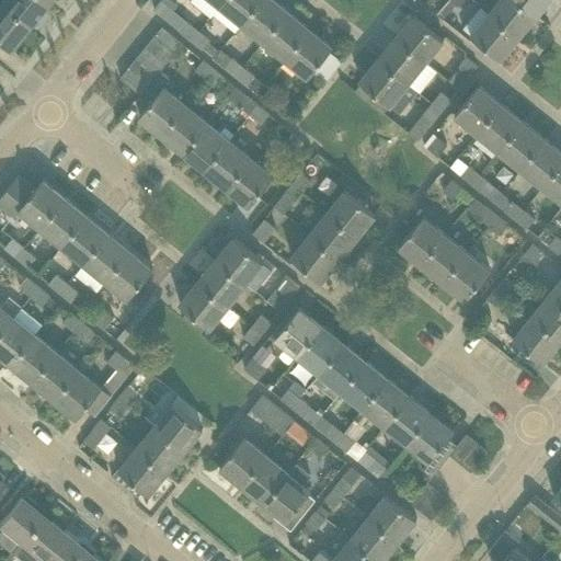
[(1,0),(0,2),(0,3),(27,25),(45,3),(42,0),(1,0)]
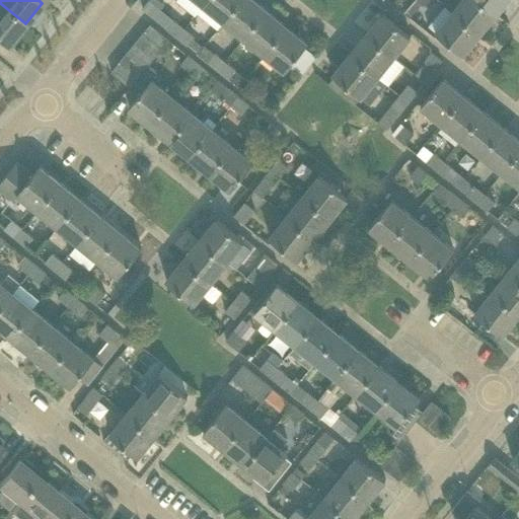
[(207,0),(203,5),(223,22),(240,0),(207,0)]
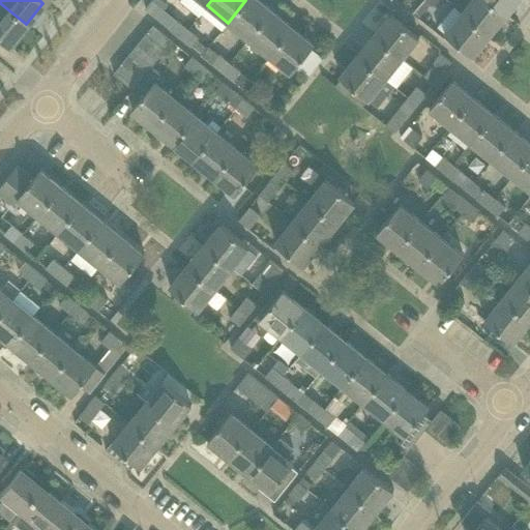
[(245,0),(228,23),(248,39),(272,9),(260,0),(245,0)]
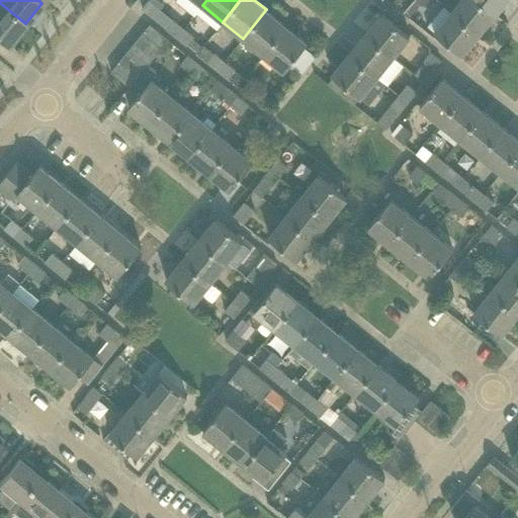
[(478,0),(459,0),(451,11),(479,34),(495,13),(478,0)]
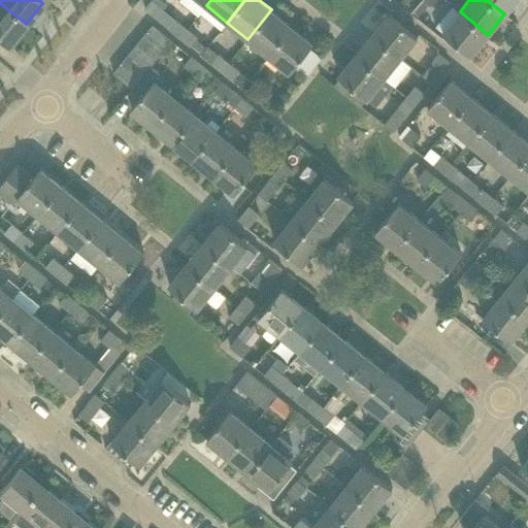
[(487,0),(504,13),(516,0),(487,0)]
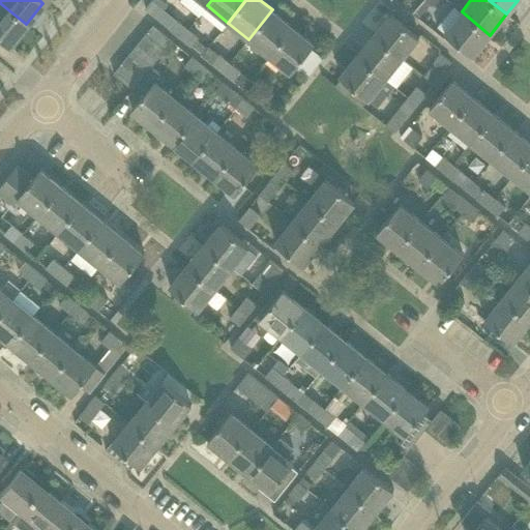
[(26,24),(0,3),(0,40),(7,47),(26,24)]
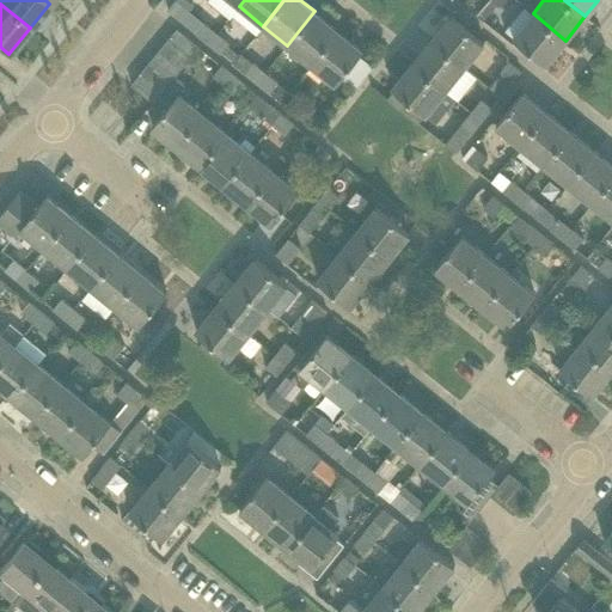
[(287,46),(311,65),(338,31),(314,11),(287,46)]
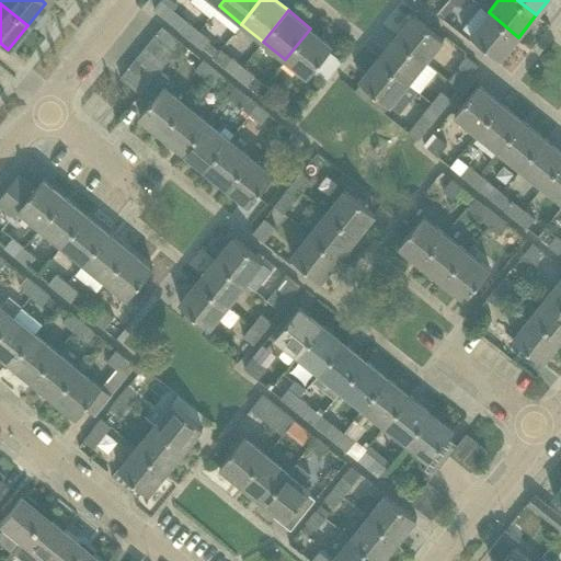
[(518,37),(489,12),(470,34),(501,59),(518,37)]
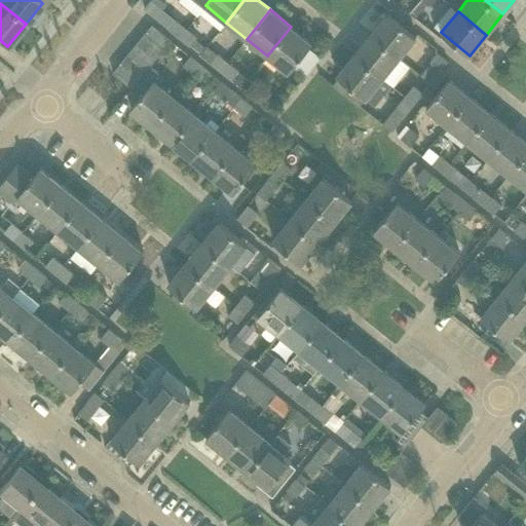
[(387,13),(370,34),(399,58),(416,37),(387,13)]
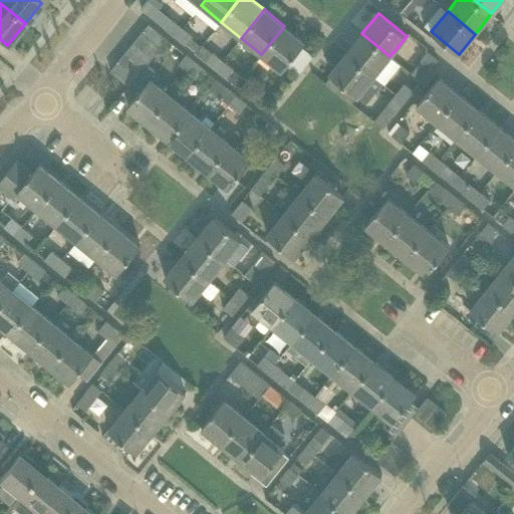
[(165,28),(175,36),(182,28),(172,20),(165,28)]
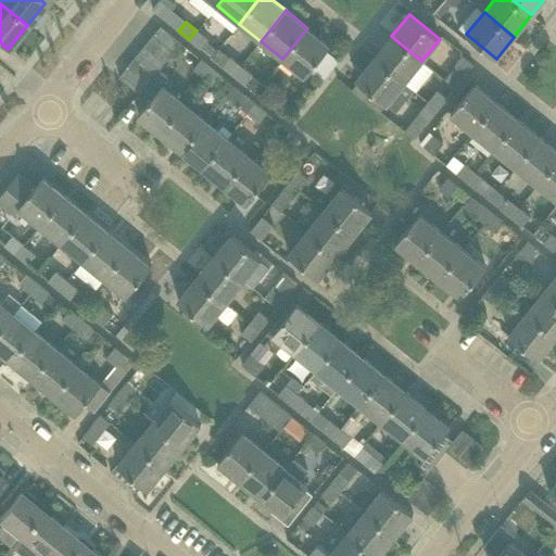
[(152,36),(173,53),(181,43),(161,26),(152,36)]
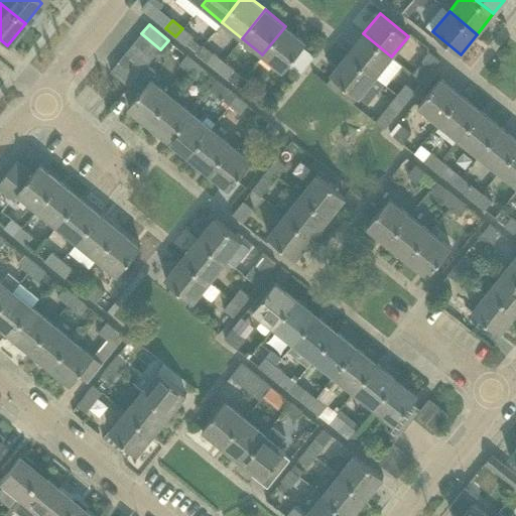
[(285,26),(262,54),(282,72),(306,42),(285,26)]
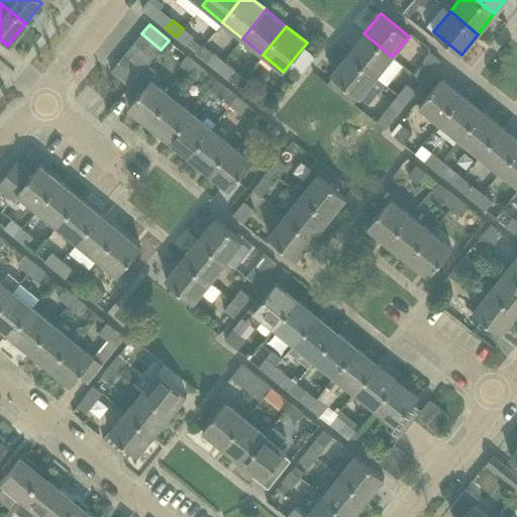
[(183,28),(176,36),(186,44),(193,36),(183,28)]
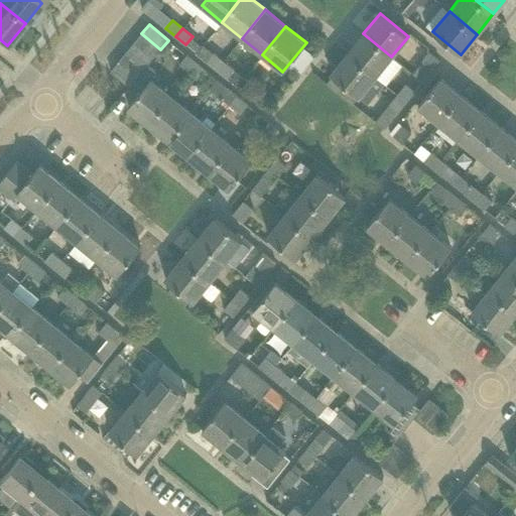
[(133,43),(152,58),(160,49),(141,33),(133,43)]
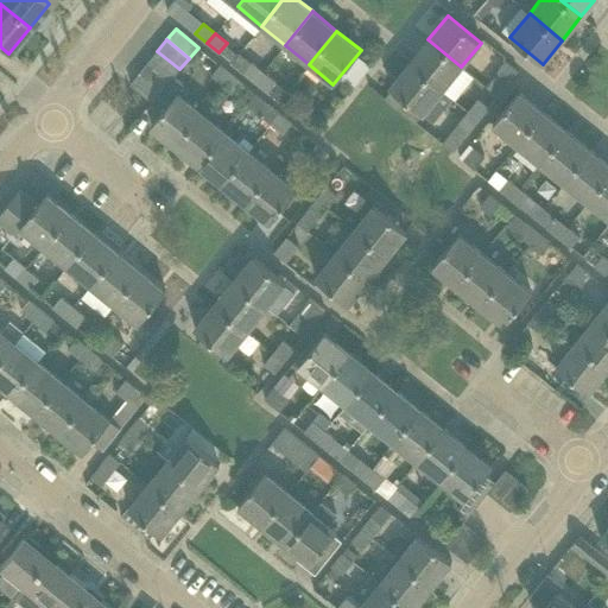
[(428,39),(409,63),(442,90),(461,67),(428,39)]
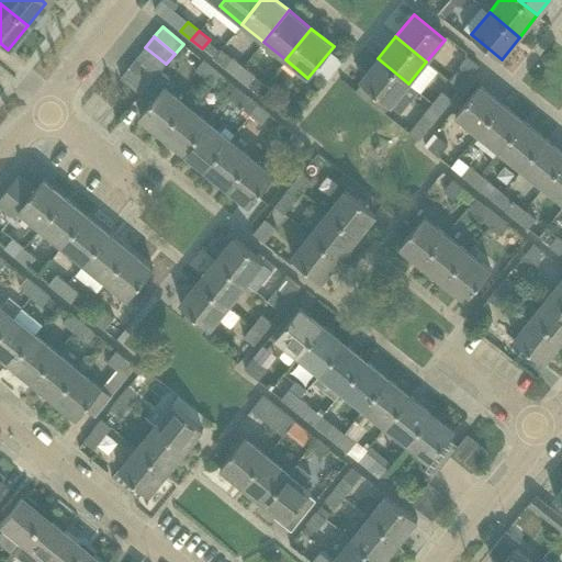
[(158,75),(160,71),(166,64),(145,47),(137,57),(158,75)]
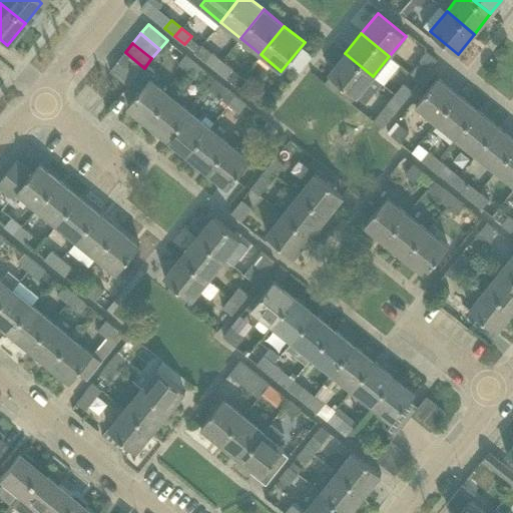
[(125,52),(117,61),(136,77),(144,68),(125,52)]
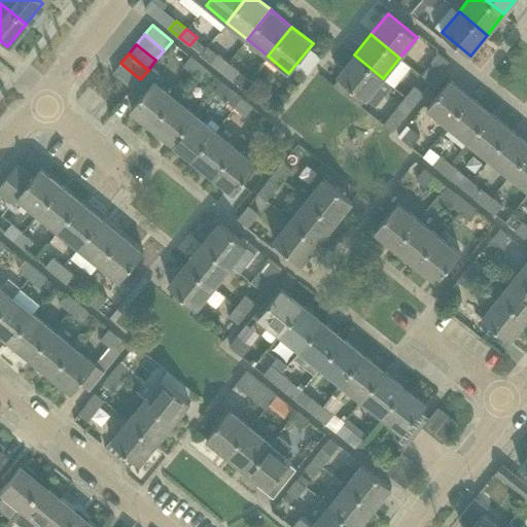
[(210,63),(221,72),(229,63),(218,54),(210,63)]
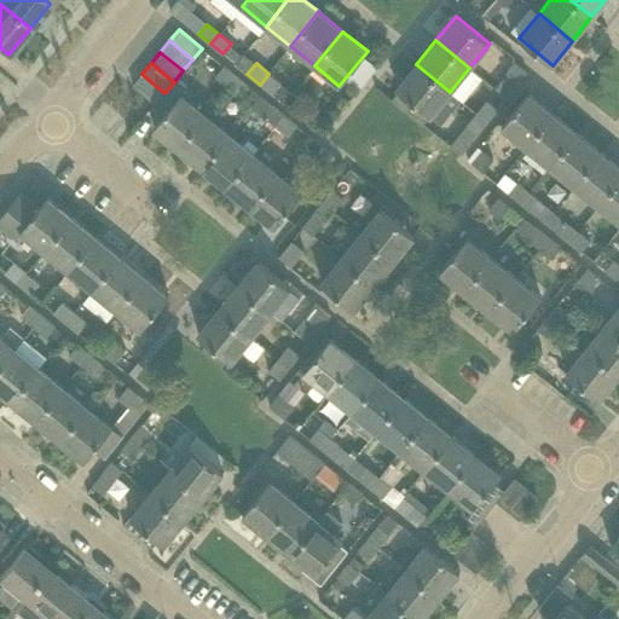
[(505,73),(518,84),(526,73),(513,63),(505,73)]
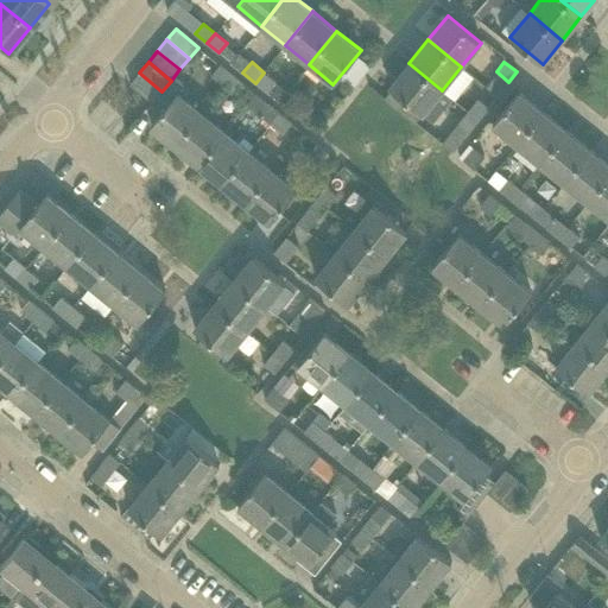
[(442,90),(409,63),(390,87),(423,114),(442,90)]
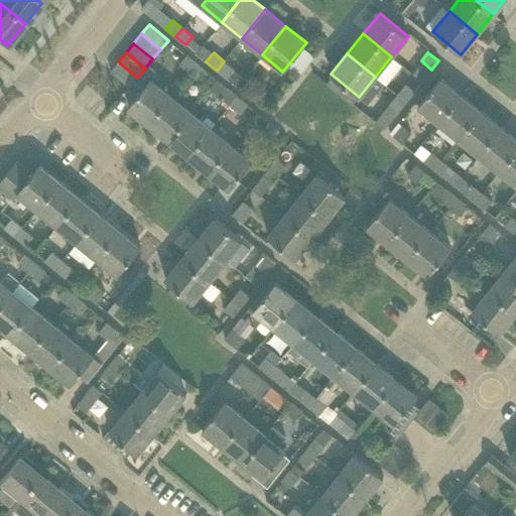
[(179,62),(189,72),(197,63),(185,54),(179,62)]
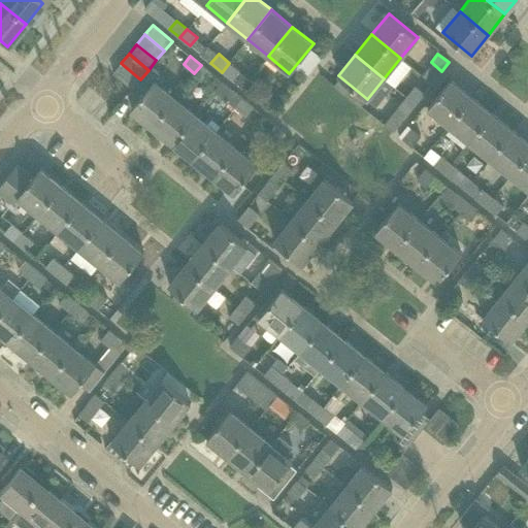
[(112,73),(132,90),(140,79),(121,63),(112,73)]
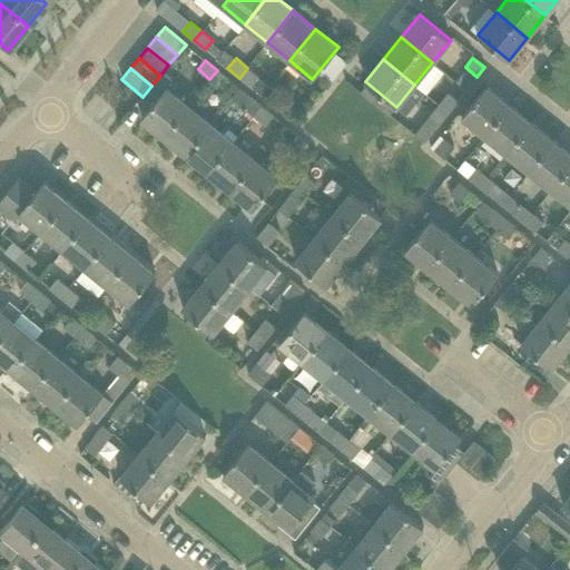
[(247,68),(239,78),(251,87),(259,77),(247,68)]
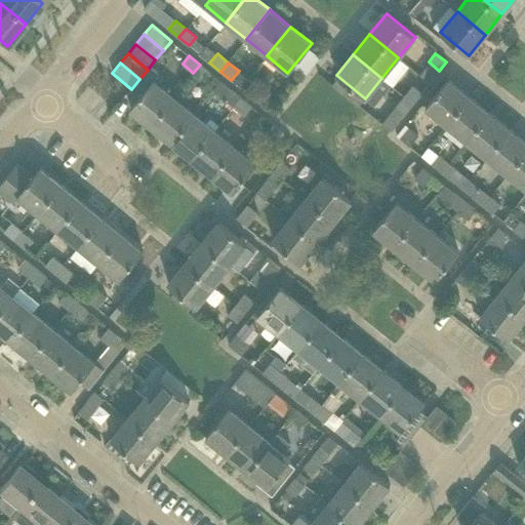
[(200,65),(193,73),(204,82),(211,73),(200,65)]
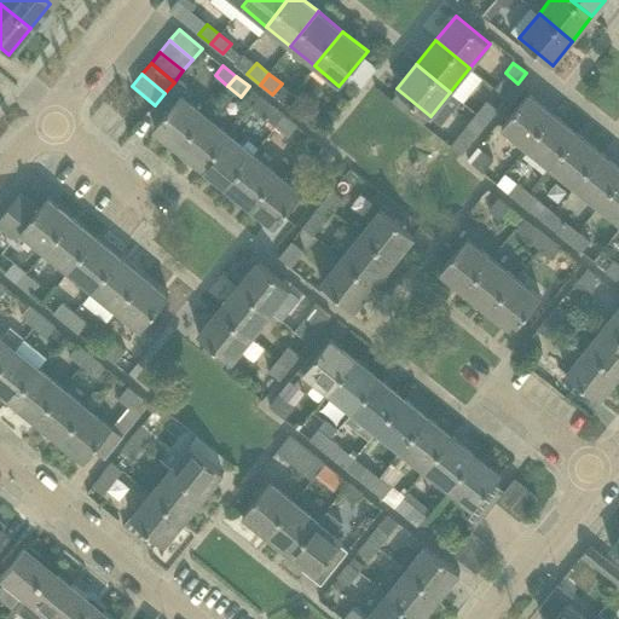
[(154,128),(178,148),(204,114),(180,94),(186,87),(177,79),(174,82),(165,93),(155,105),(152,109),(162,117),(154,128)]
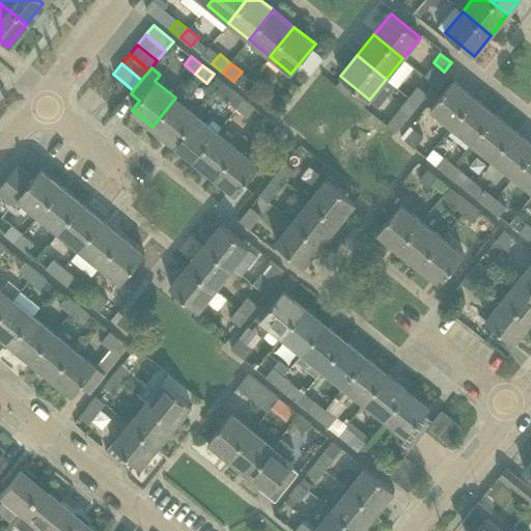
[(429,109),(451,126),(474,98),(453,81),(429,109)]
